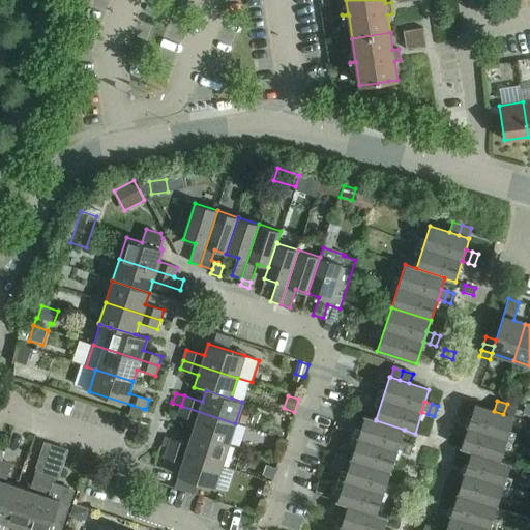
[(503,414),(513,417),(517,408),(507,404),(503,414)]
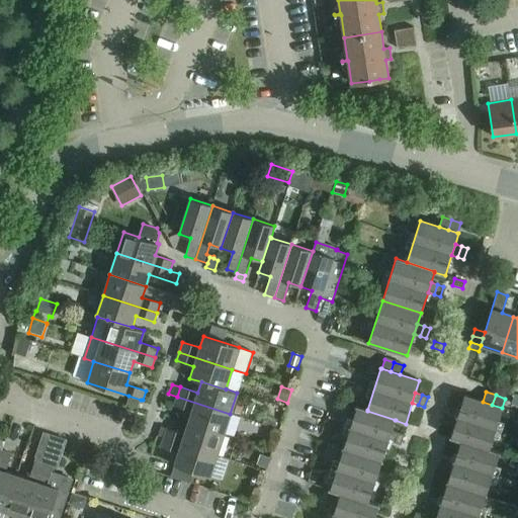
[(128,396),(125,405),(138,409),(141,400),(128,396)]
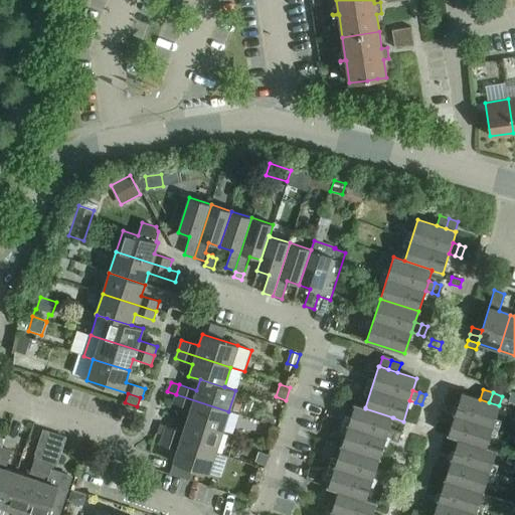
[(486,448),(486,447),(500,405),(499,405),(489,402),(480,399),(462,393),(455,414),(452,424),(448,436),(458,439),(486,448)]
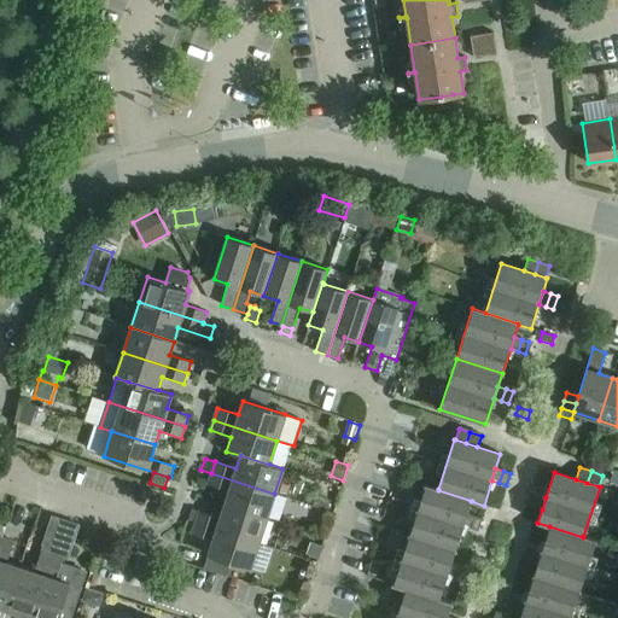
[(228,491),(225,505),(267,519),(274,494),(211,473),(208,484),(228,491)]
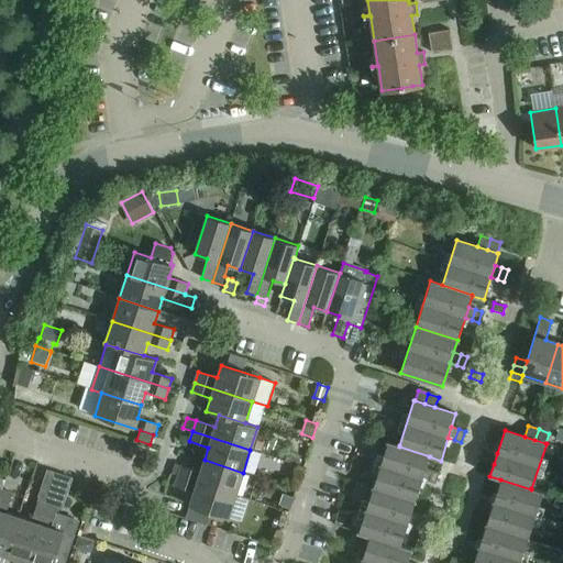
[(387,442),(373,487),(415,501),(422,479),(426,468),(429,456),(430,456),(399,446),(399,445),(387,442)]
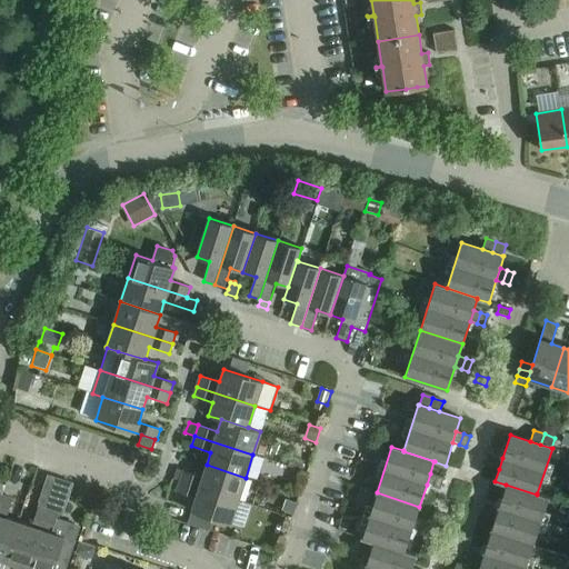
[(485,465),(492,467),(496,456),(489,453),(485,465)]
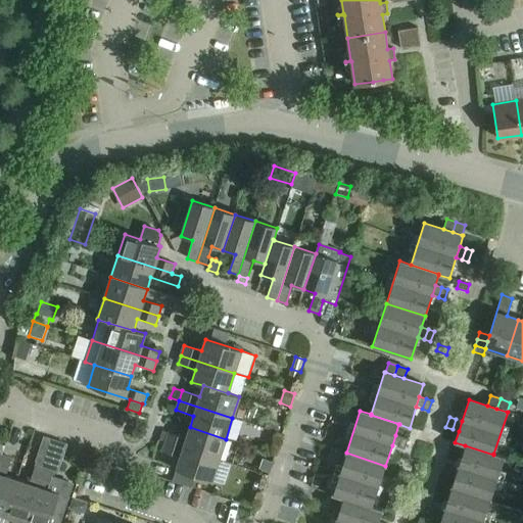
[(453,429),(459,431),(462,421),(456,419),(453,429)]
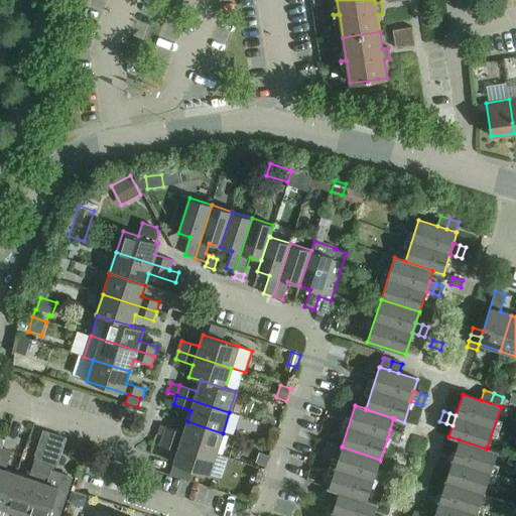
[(165,427),(163,436),(216,454),(223,433),(187,421),(183,432),(165,427)]
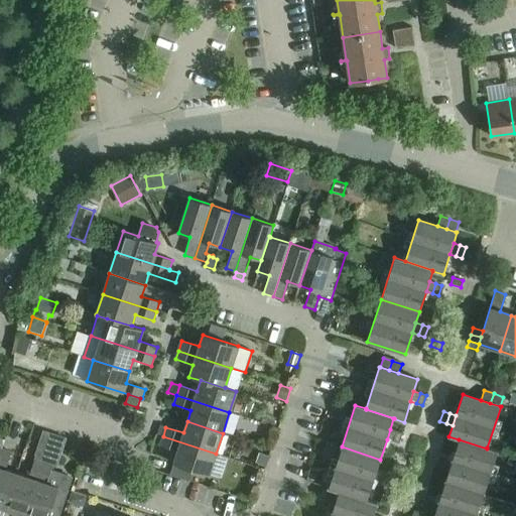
[(160,425),(157,434),(163,436),(165,427),(160,425)]
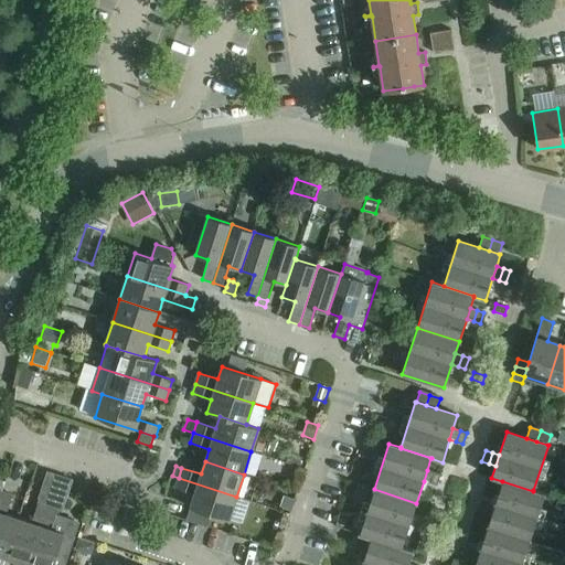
[(427,470),(424,481),(430,483),(434,472),(427,470)]
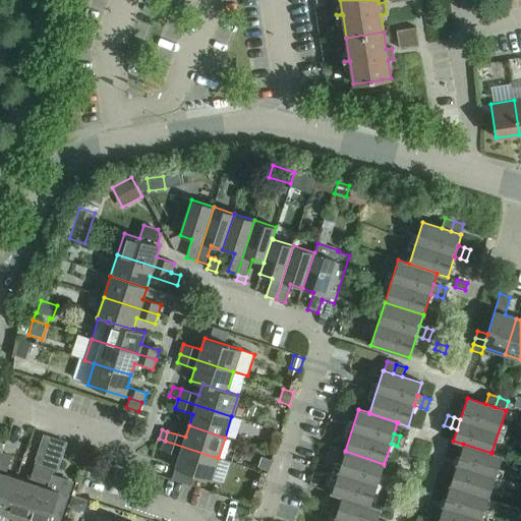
[(400,436),(397,446),(403,448),(406,438),(400,436)]
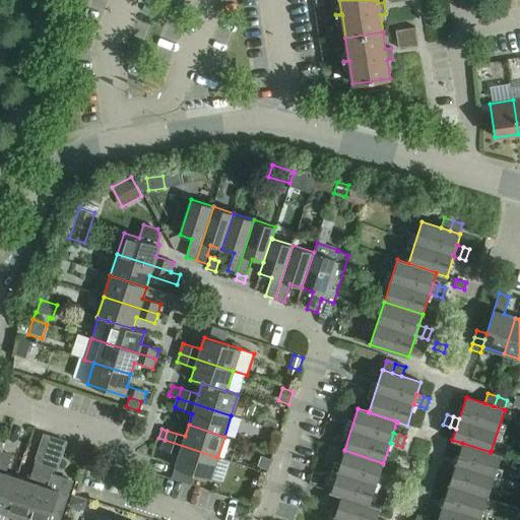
[(217,457),(165,440),(160,449),(179,455),(171,478),(190,484),(194,473),(210,478),(217,457)]
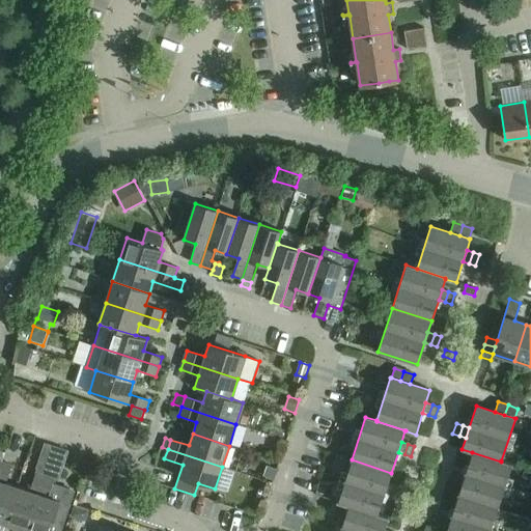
[(462,483),(458,495),(498,507),(511,465),(501,460),(501,462),(472,452),(466,473),(462,483)]
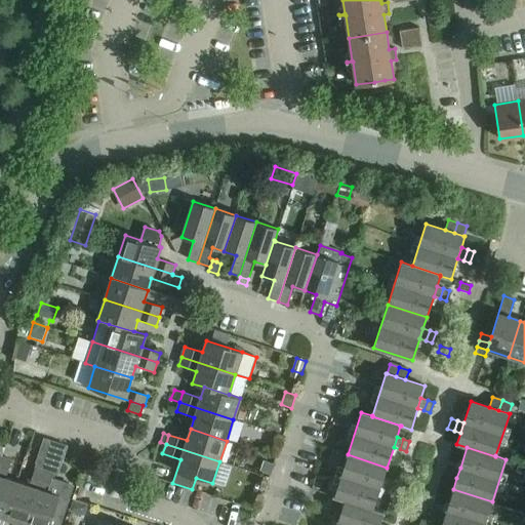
[(333,497),(345,500),(373,510),(373,509),(379,489),(384,479),(387,468),(348,454),(333,497)]
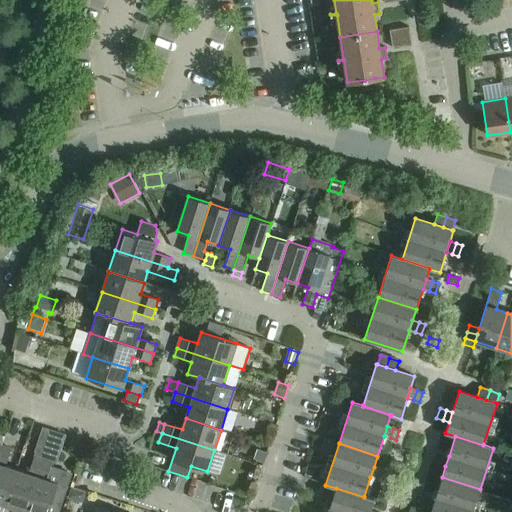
[(0,452),(0,503),(6,505),(17,470),(5,466),(11,449),(2,446),(0,452)]
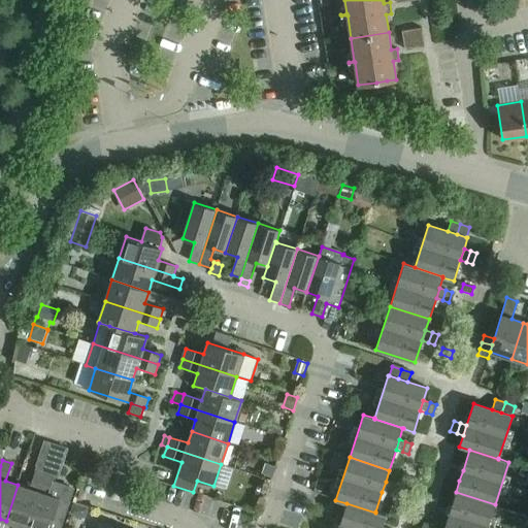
[(266,464),(263,474),(269,476),(272,466),(266,464)]
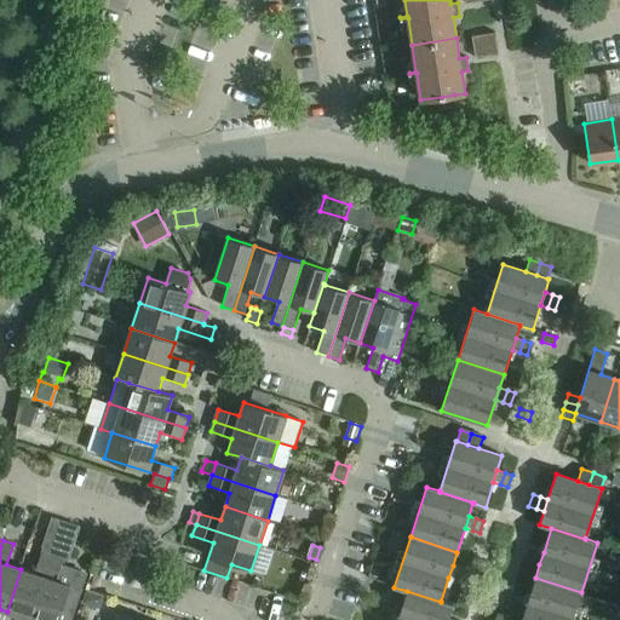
[(524,560),(532,562),(537,550),(528,547),(524,560)]
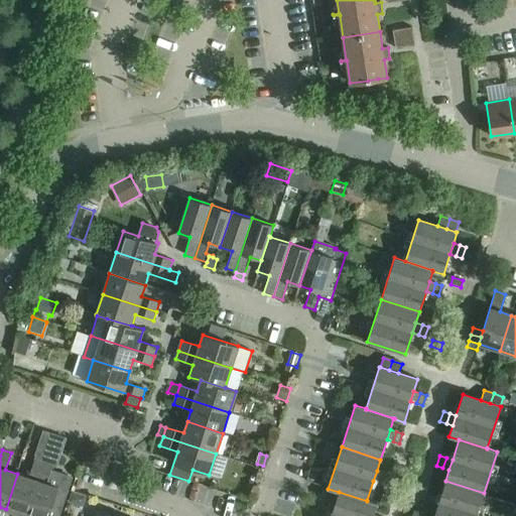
[(442,468),(448,470),(453,460),(446,458),(442,468)]
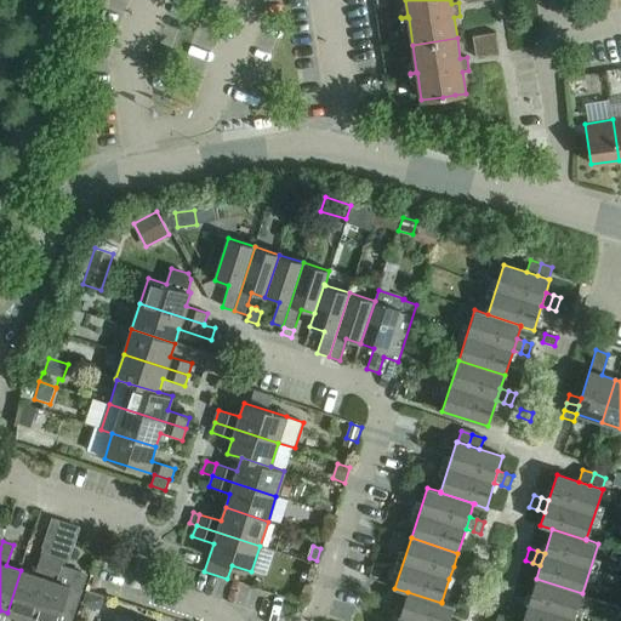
[(7,613),(32,620),(52,557),(41,553),(34,575),(21,570),(7,613)]
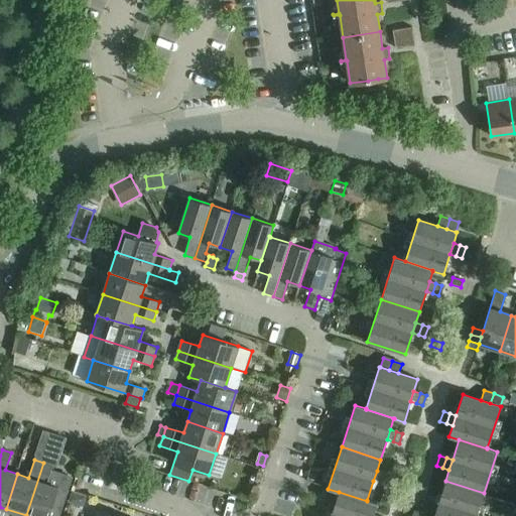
[(43,463),(26,515),(59,515),(71,483),(66,481),(68,475),(51,470),(52,466),(43,463)]
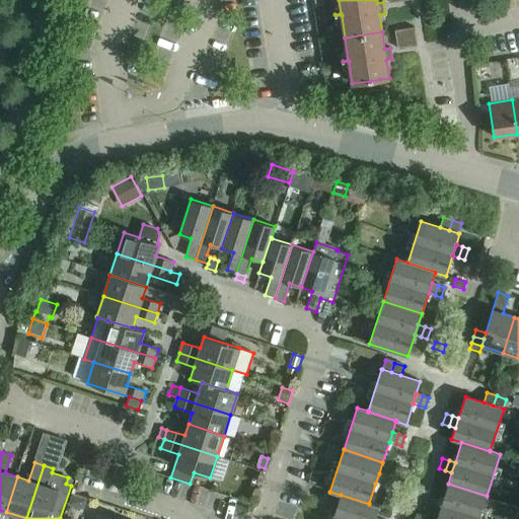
[(379,473),(375,484),(382,486),(385,475),(379,473)]
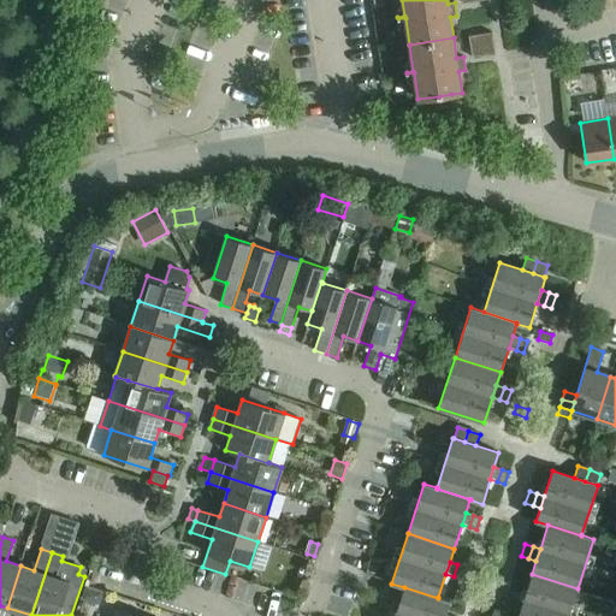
[(457,564),(454,576),(461,579),(465,567),(457,564)]
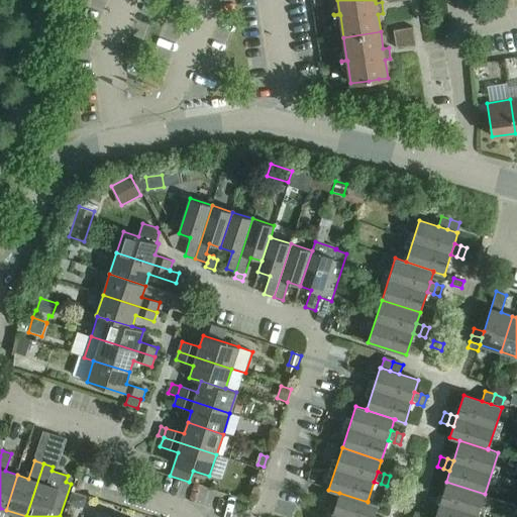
[(439,502),(436,512),(434,516),(477,516),(485,494),(446,482),(439,502)]
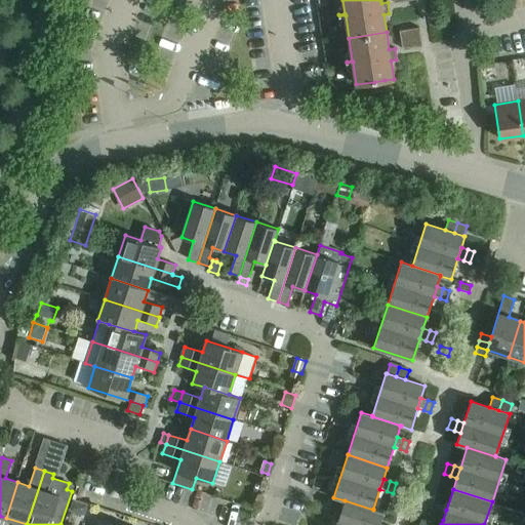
[(85,516),(88,506),(73,500),(70,512),(85,516)]
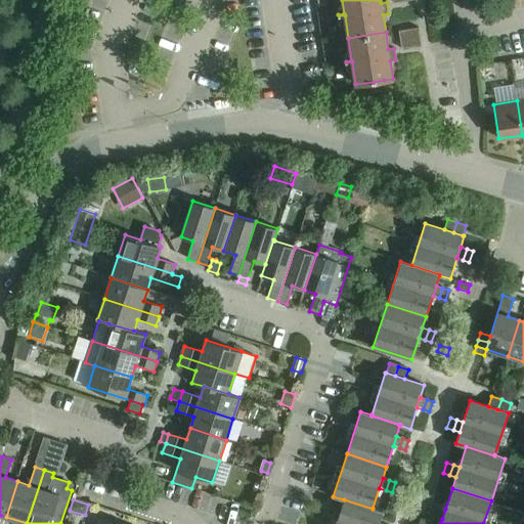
[(379,523),(383,512),(373,508),(373,509),(344,499),(335,523),(379,523)]
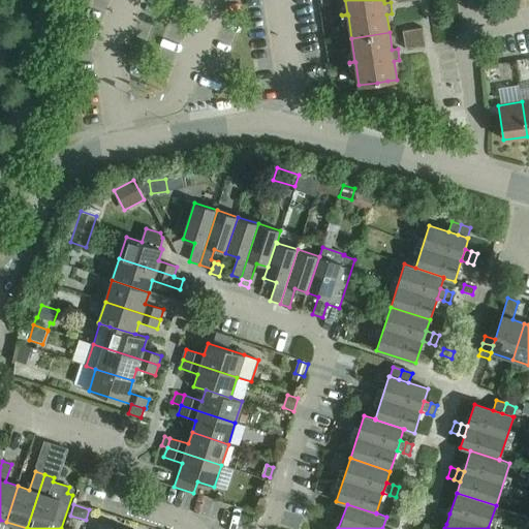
[(434,520),(440,522),(443,511),(437,509),(434,520)]
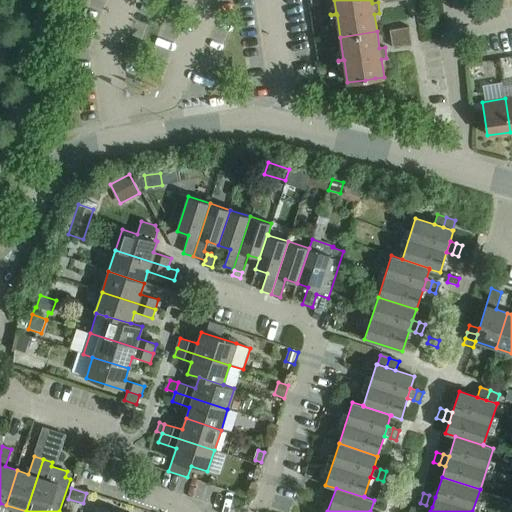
[(377,500),(386,504),(388,497),(379,494),(377,500)]
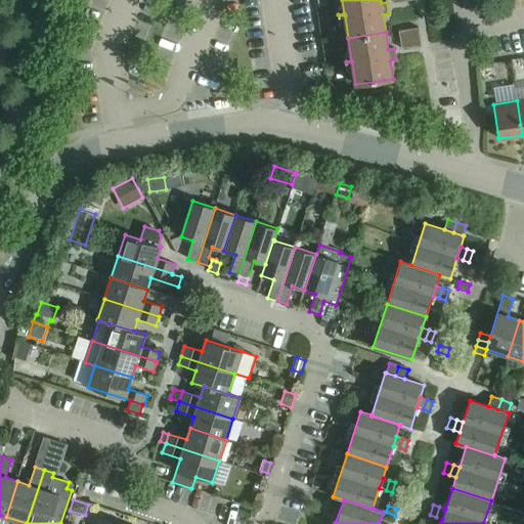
[(436,517),(442,519),(445,509),(439,507),(436,517)]
